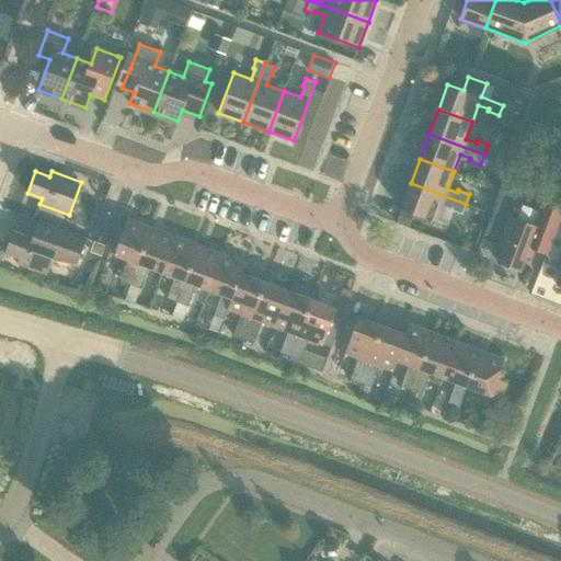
[(461,214),(466,204),(411,183),(401,208),(435,221),(442,204),(451,207),(450,209),(461,214)]
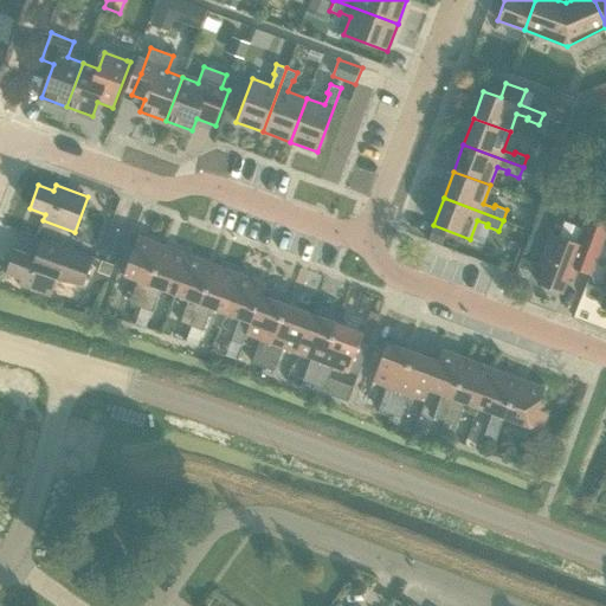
[(577,244),(550,233),(539,264),(545,266),(539,282),(562,291),(568,276),(573,278),(577,270),(592,275),(605,237),(605,223),(588,217),(577,244)]
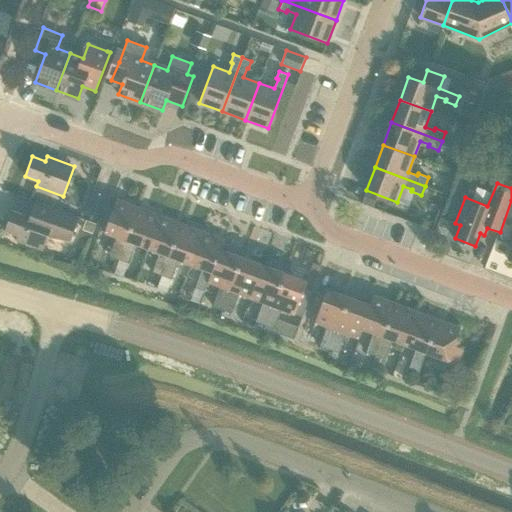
[(92,191),(84,214),(97,219),(106,196),(92,191)]
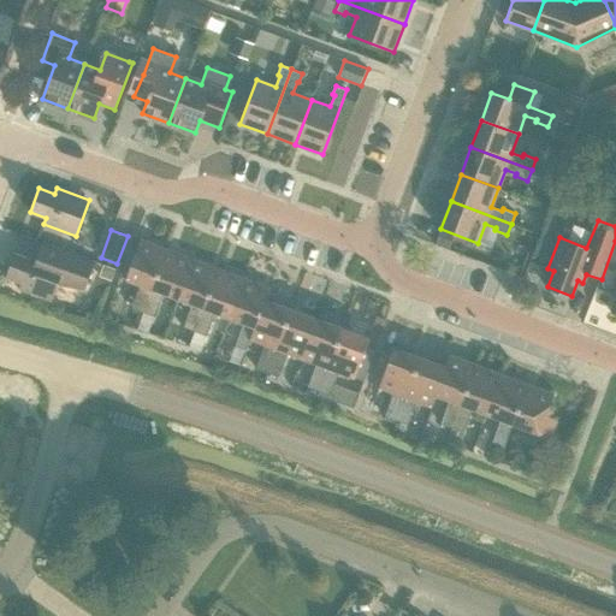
[(143,312),(166,249),(140,240),(125,279),(141,284),(131,308),(143,312)]
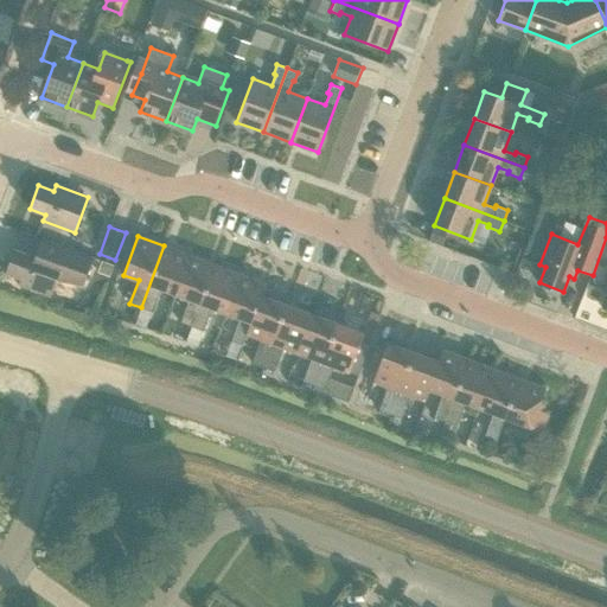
[(43,238),(38,251),(32,249),(30,255),(14,249),(6,273),(21,279),(19,285),(50,296),(57,280),(83,285),(93,257),(43,238)]
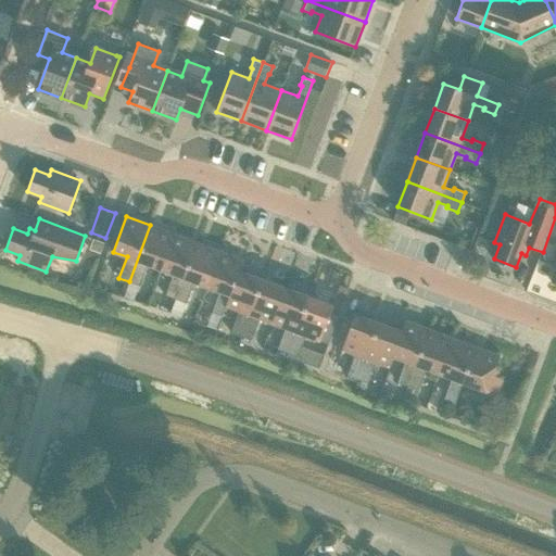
[(160,269),(174,234),(150,225),(129,281),(139,286),(147,264),(160,269)]
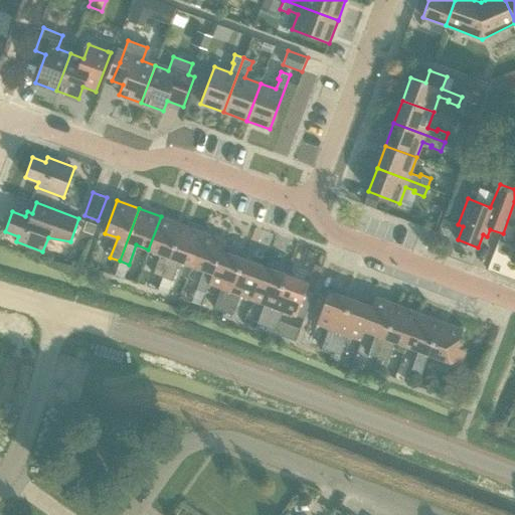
[(182,224),(161,216),(148,249),(160,253),(153,274),(163,277),(182,224)]
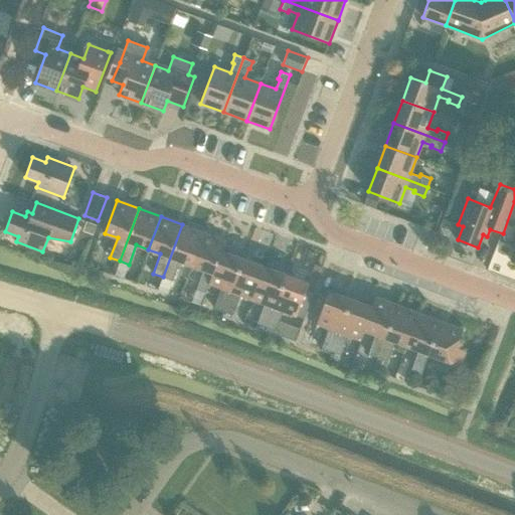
[(203,232),(182,224),(163,277),(172,281),(179,261),(191,266),(203,232)]
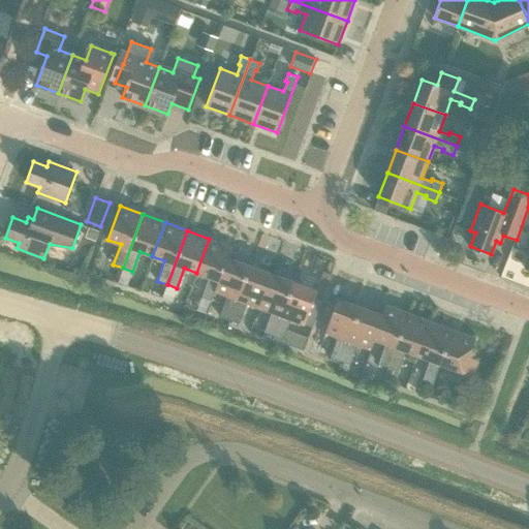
[(231,247),(209,239),(196,273),(209,277),(201,298),(211,301),(215,291),(227,257),(228,257),(231,247)]
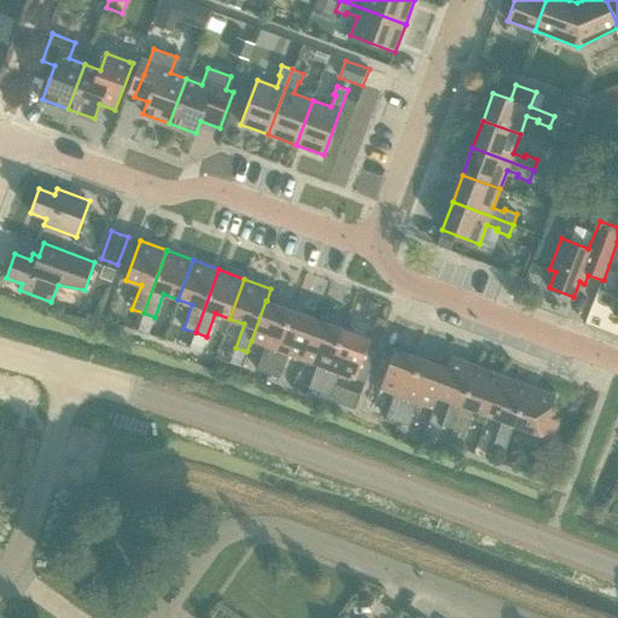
[(291,310),(267,301),(266,301),(251,340),(266,345),(257,368),(268,373),(291,310)]
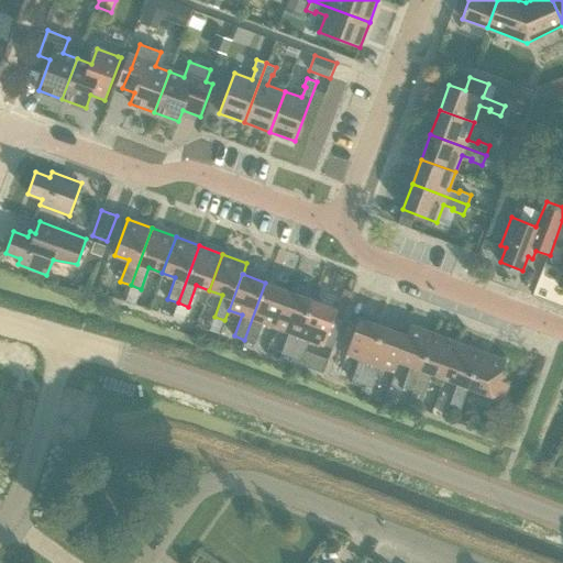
[(289,291),(265,283),(244,340),(255,344),(263,322),(275,328),(289,291)]
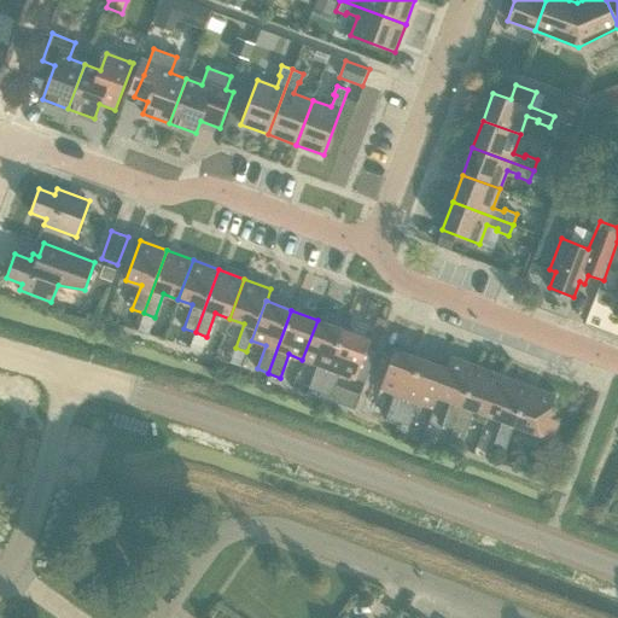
[(343,330),(318,320),(302,360),(318,365),(308,388),(320,392),(343,330)]
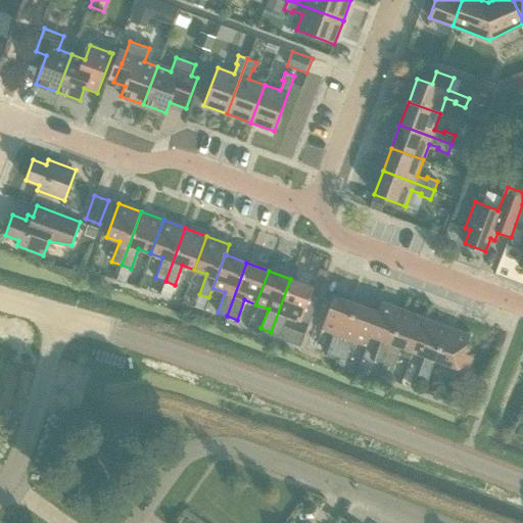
[(313,287),(290,279),(271,332),(281,336),(288,316),(300,321),(313,287)]
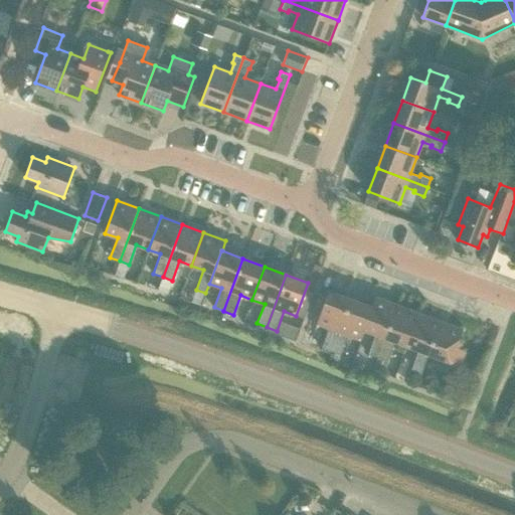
[(322,347),(331,351),(351,299),(329,291),(316,324),(329,328),(322,347)]
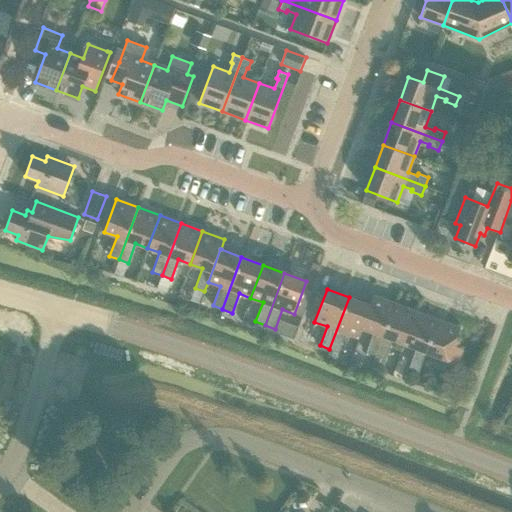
[(366,352),(376,355),(395,303),(373,295),(369,305),(370,305),(361,328),(362,328),(373,332),(366,352)]
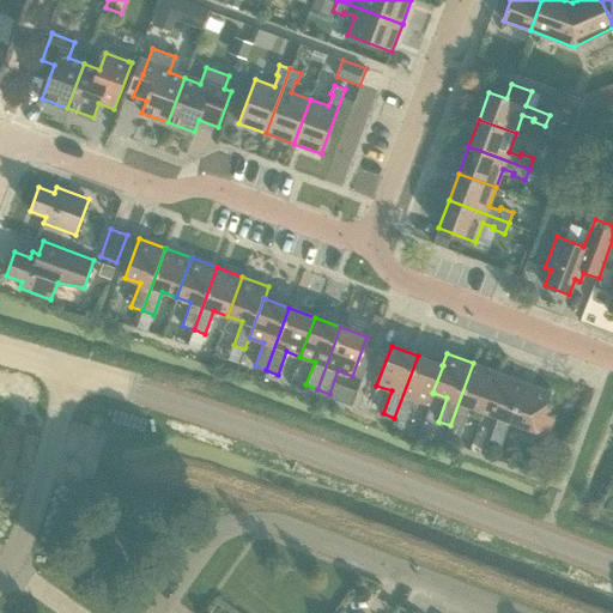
[(443,365),(442,365),(418,356),(394,418),(406,423),(414,399),(429,405),(434,393),(432,393),(443,365)]
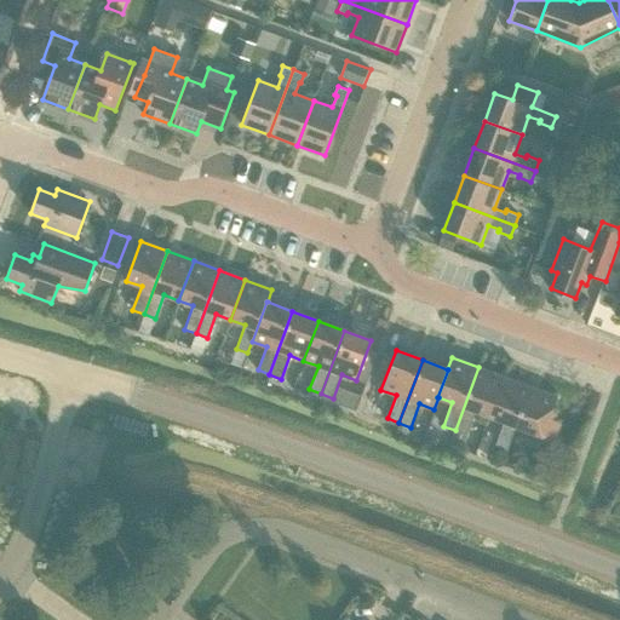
[(475,412),(489,417),(504,377),(478,367),(455,430),(466,435),(475,412)]
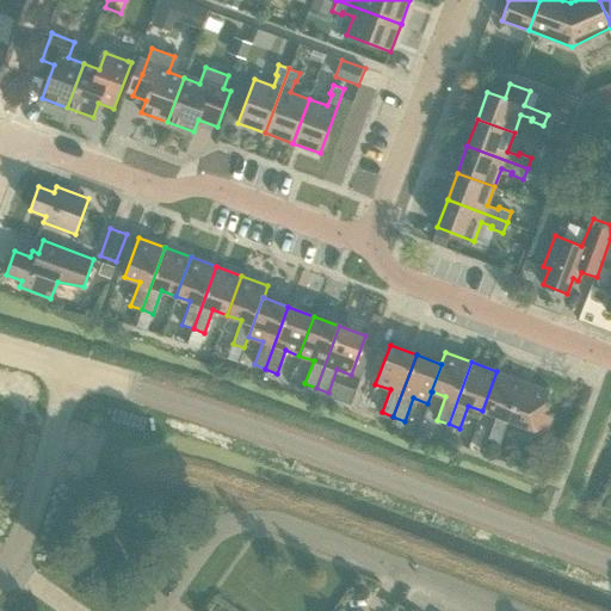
[(497,371),(482,411),(497,415),(488,439),(500,443),(508,420),(507,420),(522,381),(497,371)]
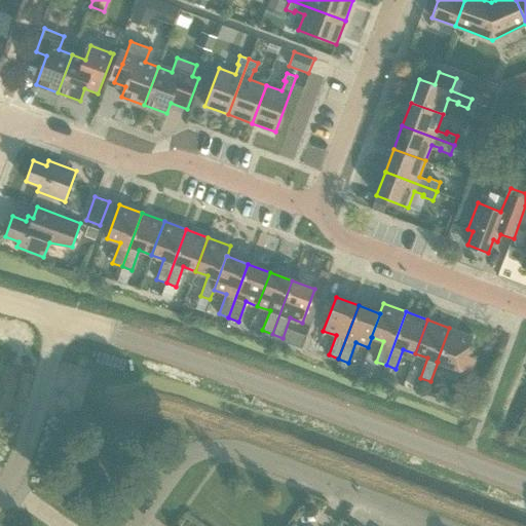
[(472,336),(449,328),(437,362),(438,362),(470,374),(475,359),(465,354),(472,336)]
